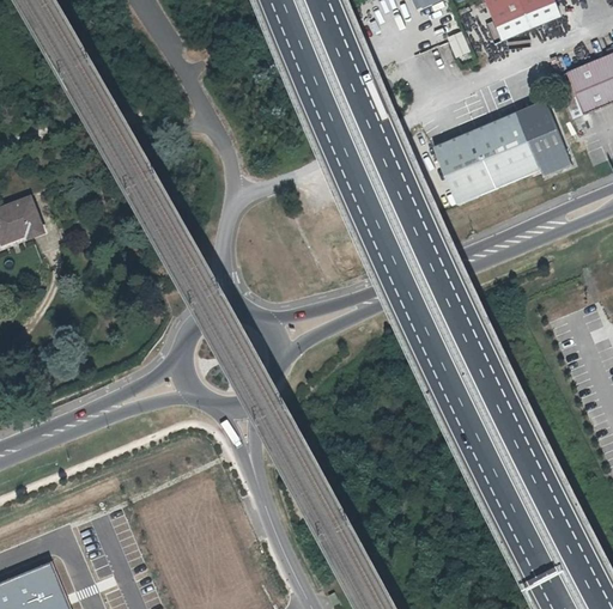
[(413,0),(418,10),(438,0),(413,0)]
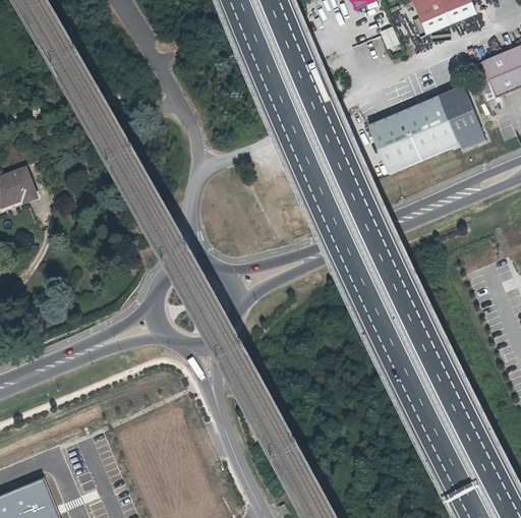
[(410,0),(422,31),(474,10),(470,0),(410,0)]
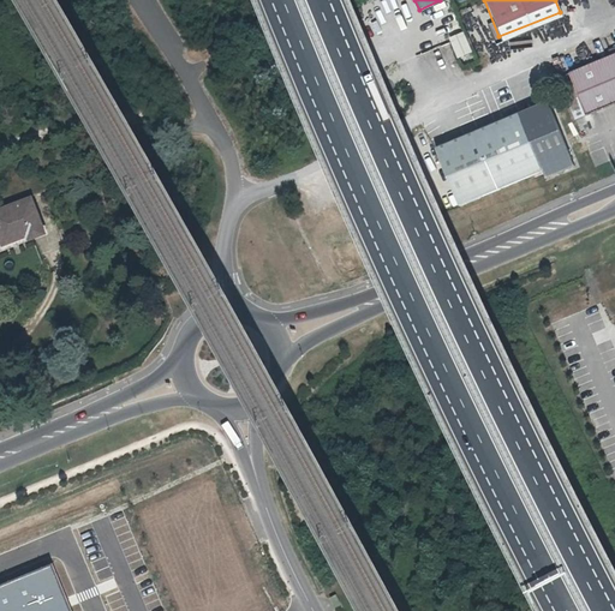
[(458,57),(472,51),(461,27),(448,33),(458,57)]
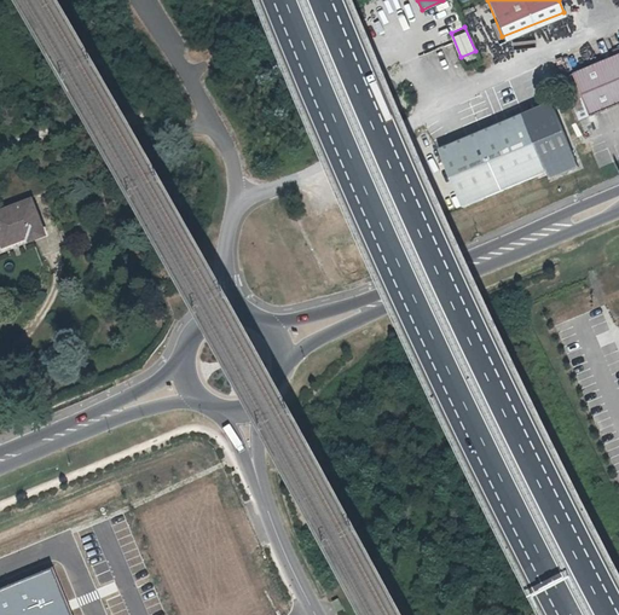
[(580,119),(618,99),(618,50),(612,53),(562,75),(580,119)]
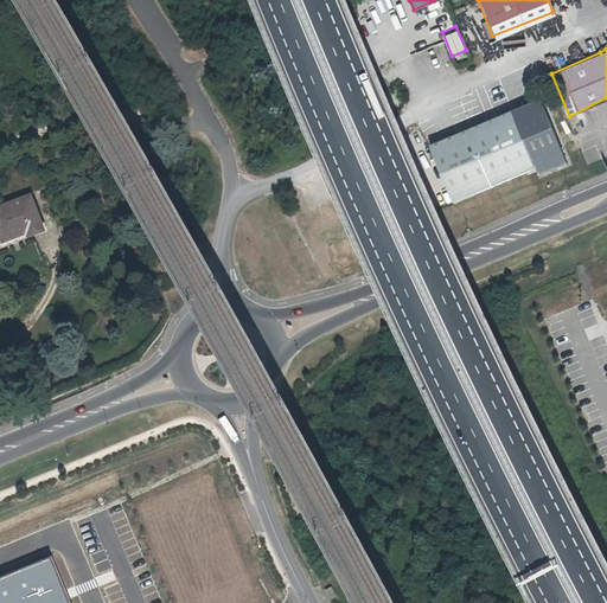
[(515,113),(433,147),(455,203),(537,168),(541,173),(568,161),(542,100),(515,111),(515,113)]
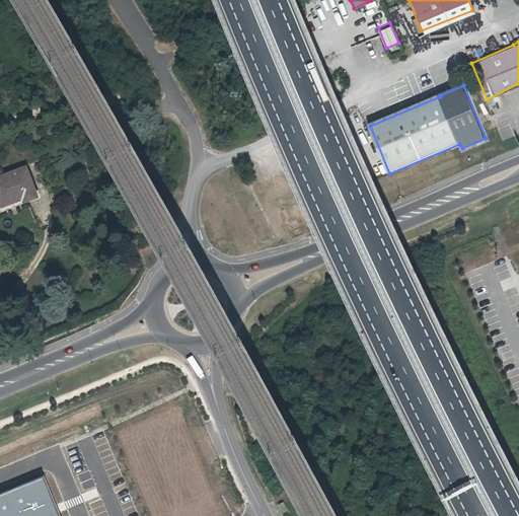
[(0,175),(0,179),(3,187),(0,188),(0,201),(3,212),(34,201),(33,196),(41,193),(32,165),(0,175)]
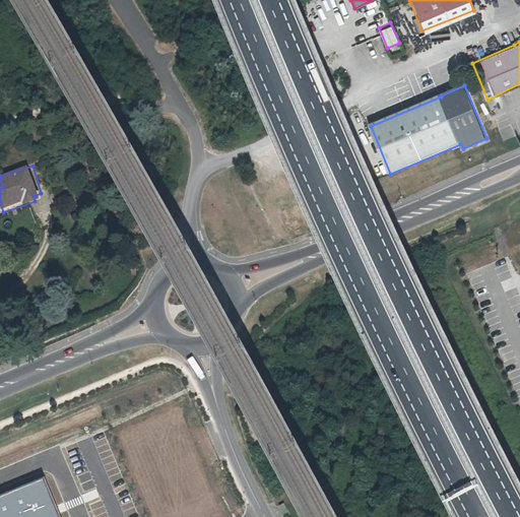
[(0,495),(0,516),(62,516),(45,476),(0,495)]
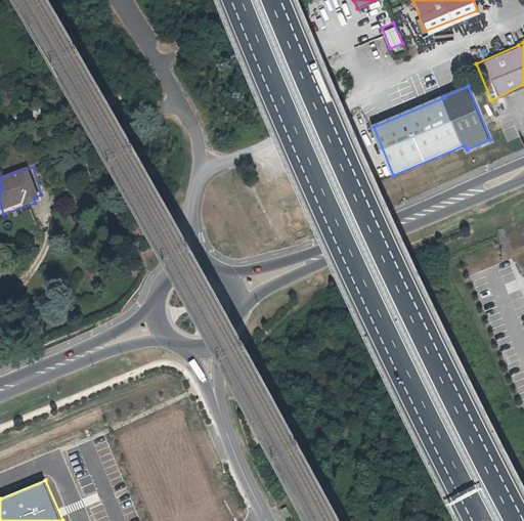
[(289,507),(284,509),(288,517),(293,515),(289,507)]
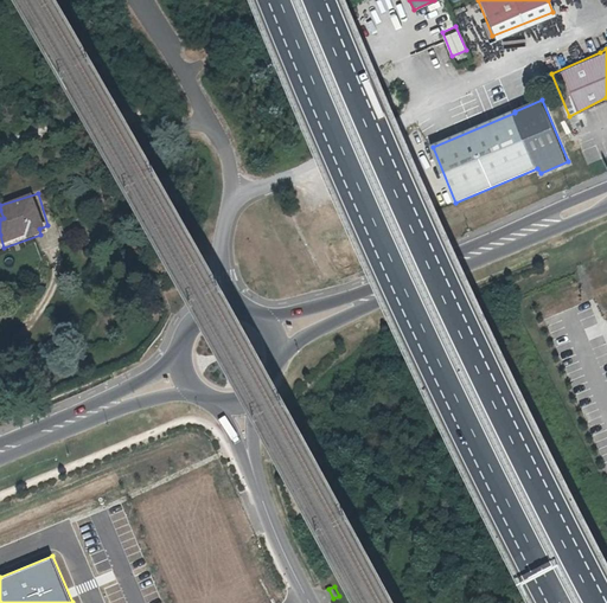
All buildings are outlined.
